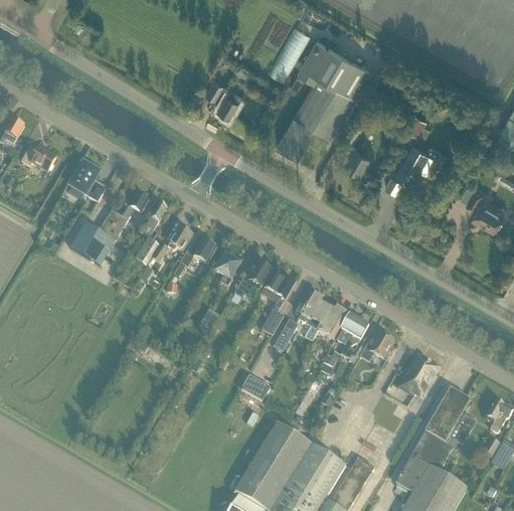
[(292,76),(314,29),(300,22),(277,69),(292,76)]
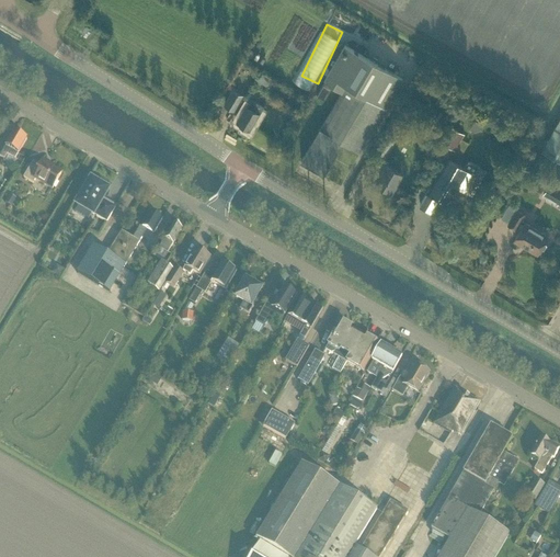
[(340,179),(401,74),(344,40),(322,77),(341,88),(300,156),(340,179)]
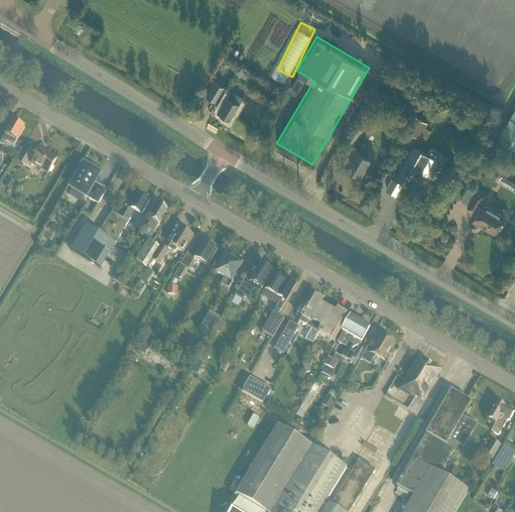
[(194,72),(197,67),(184,60),(181,66),(194,72)]
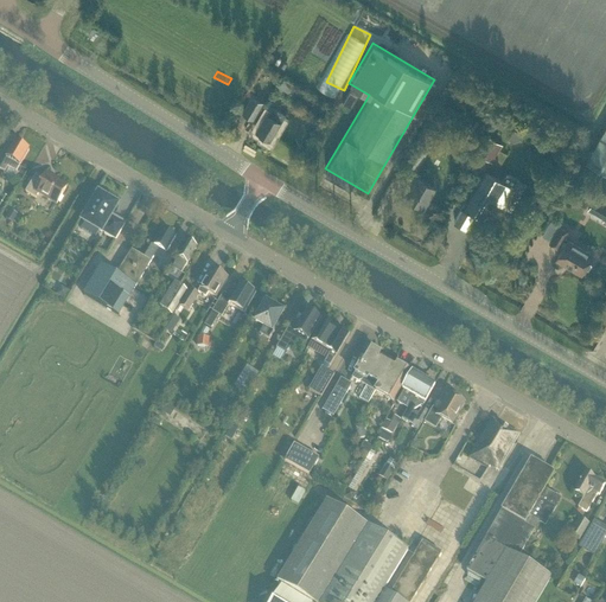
[(199,85),(196,93),(218,103),(222,97),(199,85)]
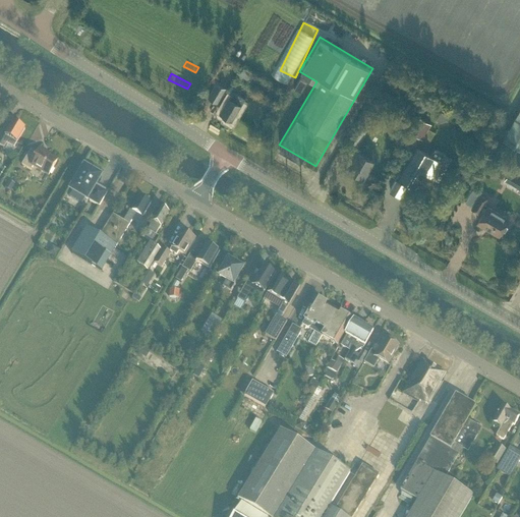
[(305,77),(299,74),(293,83),(300,88),(305,77)]
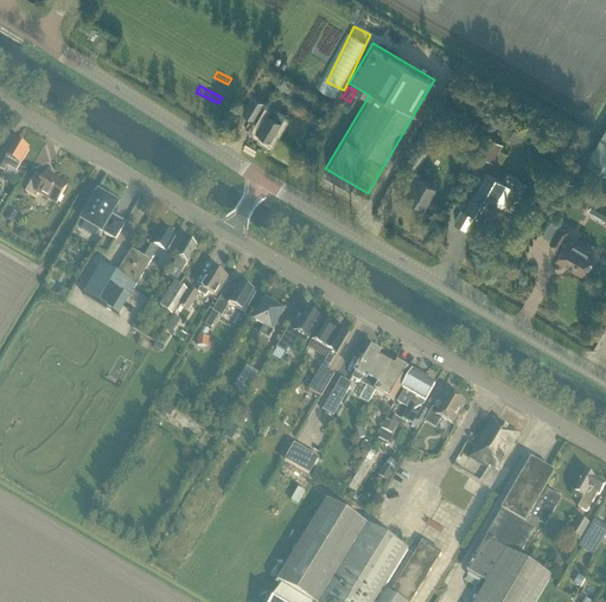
[(241,109),(253,115),(262,97),(252,91),(241,109)]
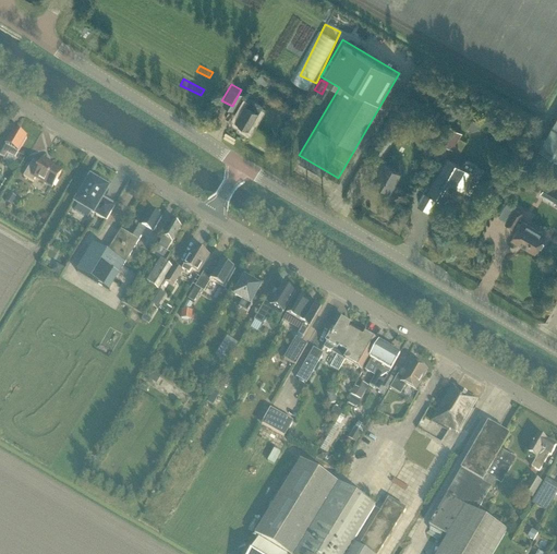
[(234,117),(249,125),(257,108),(262,101),(249,94),(234,117)]
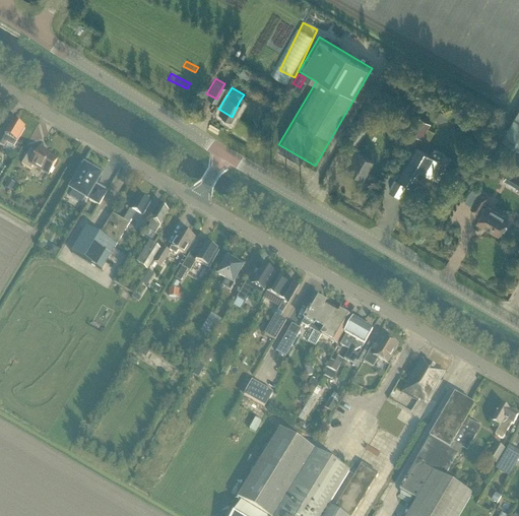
[(417,105),(415,104),(407,100),(403,106),(414,112),(417,105)]
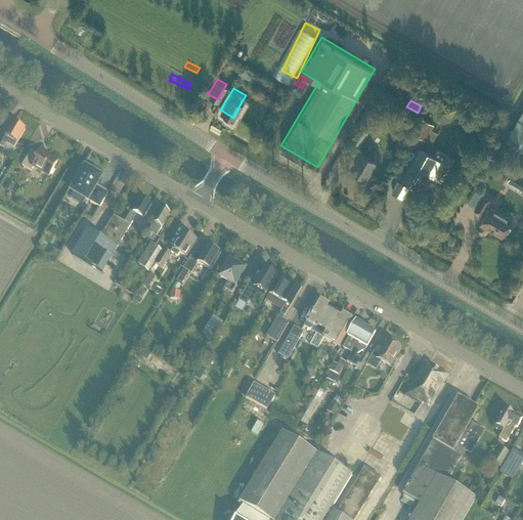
[(522,147),(522,102),(504,136),(522,147)]
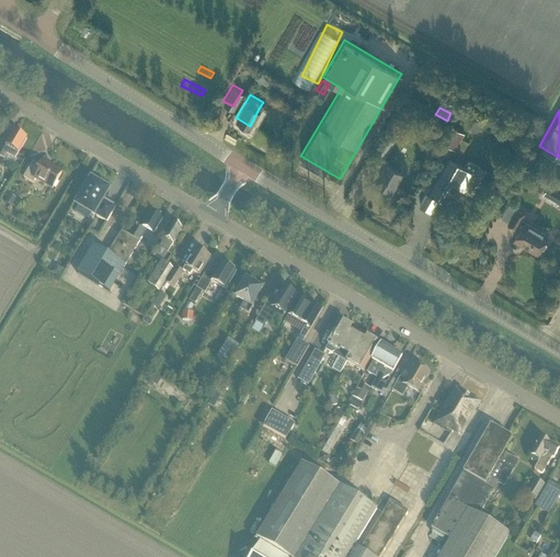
[(475,116),(469,125),(473,127),(480,125),(482,121),(475,116)]
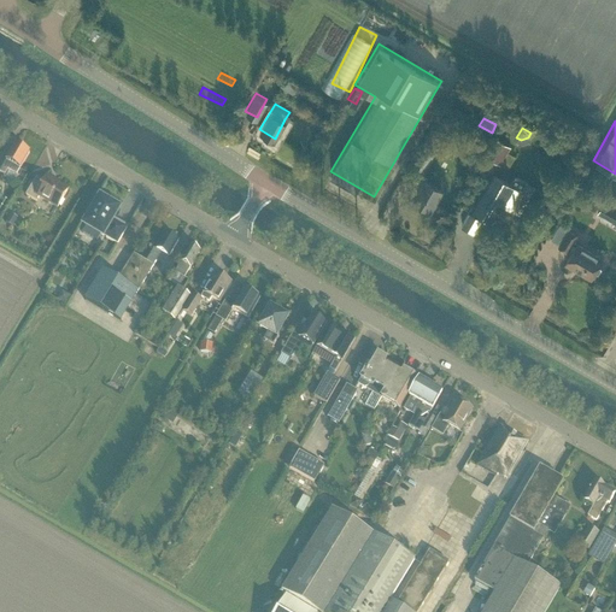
[(510,142),(496,134),(485,152),(499,160),(510,142)]
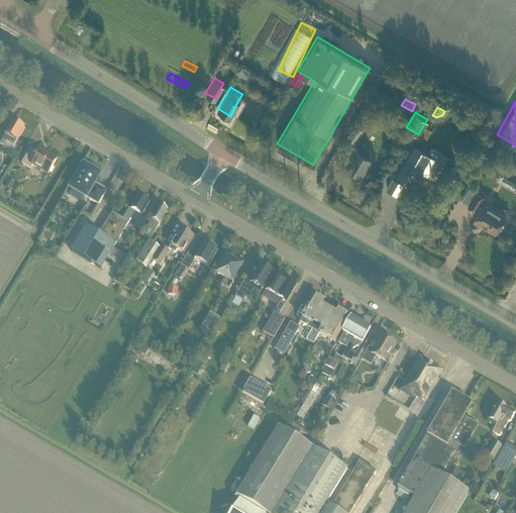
[(13,142),(15,137),(24,124),(13,117),(4,131),(0,138),(0,141),(3,143),(6,138),(13,142)]
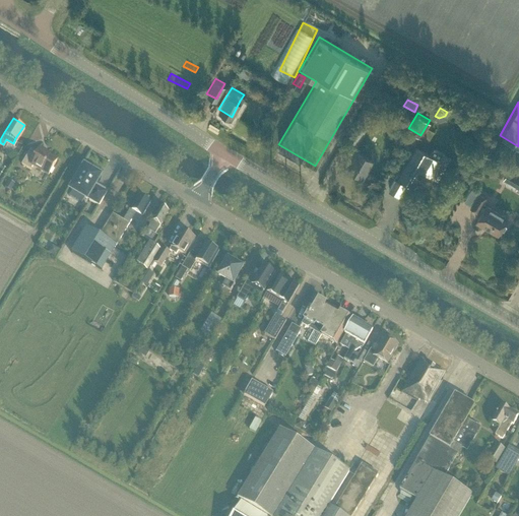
[(366,126),(355,121),(346,135),(357,141),(366,126)]
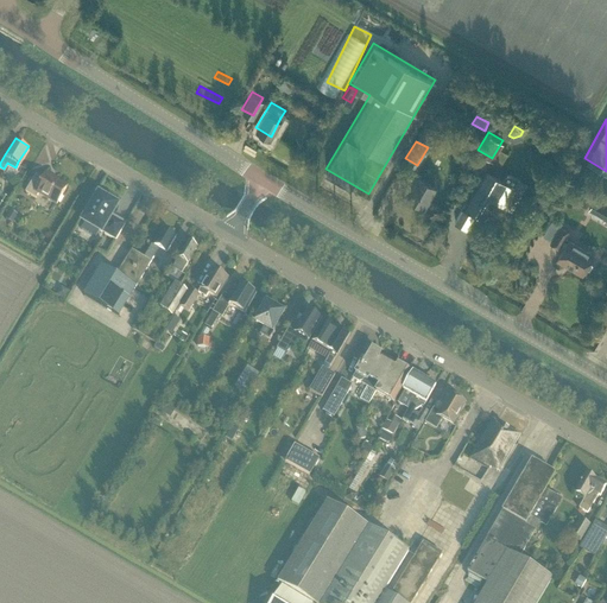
[(463,198),(454,215),(466,222),(473,210),(476,211),(487,192),(511,207),(526,179),(517,175),(512,182),(486,167),(484,172),(467,200),(463,198)]
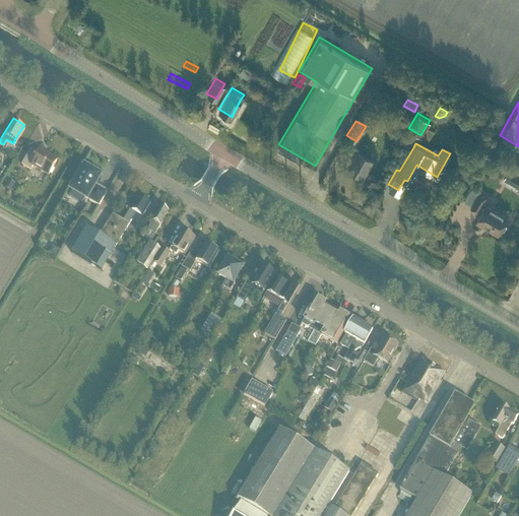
[(31,164),(47,173),(56,156),(45,149),(46,148),(39,144),(37,149),(30,146),(21,162),(30,167),(31,164)]
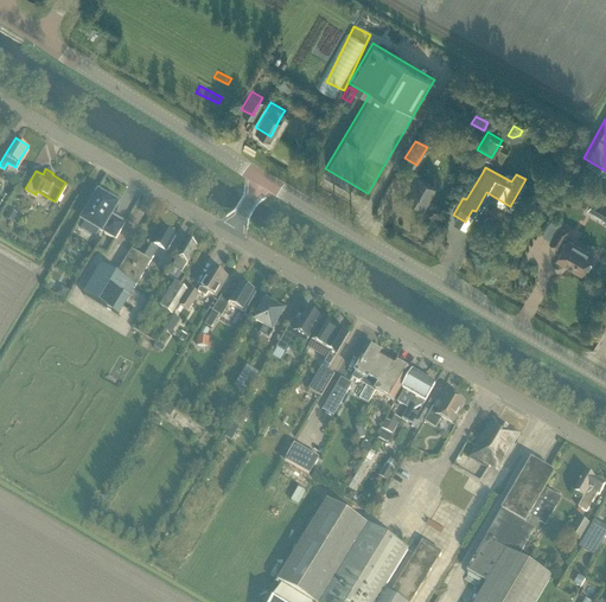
[(422,203),(434,183),(410,168),(406,177),(412,179),(404,191),(422,203)]
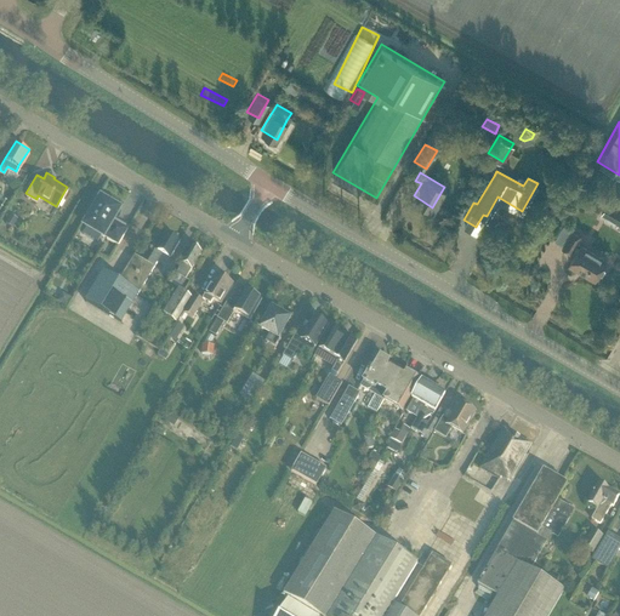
[(112,216),(119,206),(100,194),(84,222),(117,241),(128,224),(112,216)]
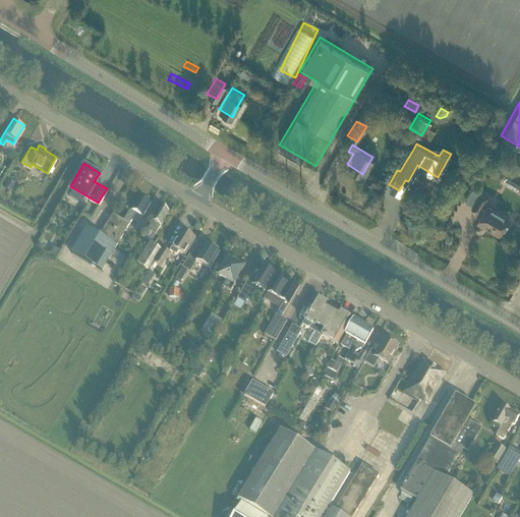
[(508,168),(504,175),(510,179),(515,172),(508,168)]
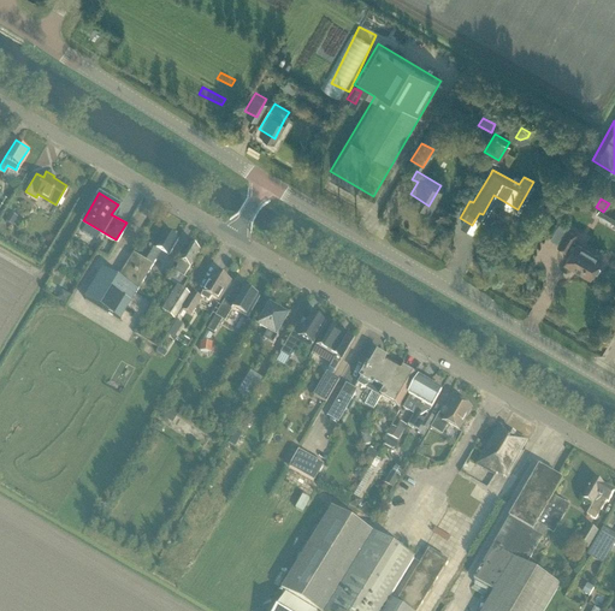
[(17,213),(10,209),(5,218),(12,221),(17,213)]
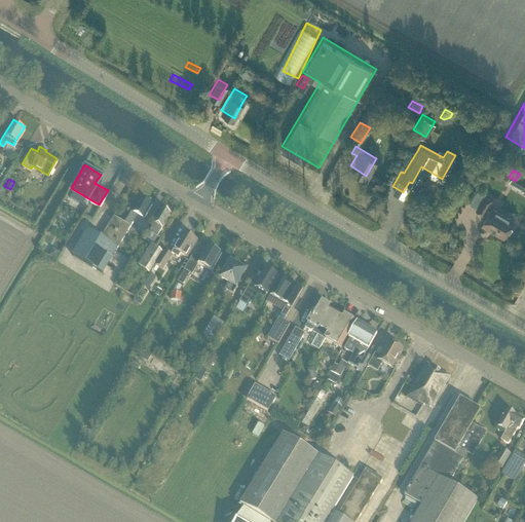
[(502,234),(513,217),(491,203),(489,207),(487,204),(491,197),(483,192),(475,206),(483,211),(484,209),(487,211),(481,222),(502,234)]
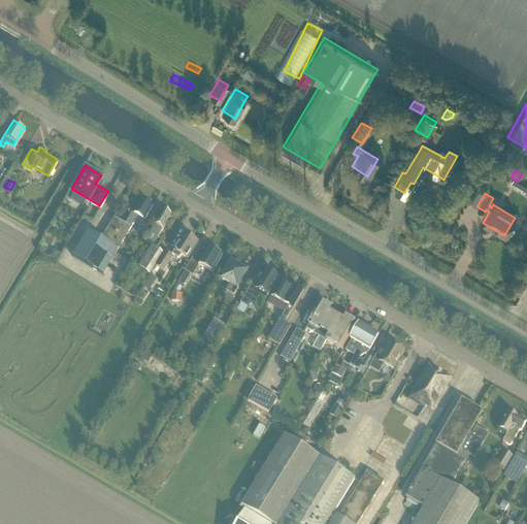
[(72,253),(102,271),(102,270),(99,268),(113,246),(117,248),(137,213),(143,217),(152,202),(151,201),(151,200),(147,198),(145,199),(141,196),(133,209),(131,208),(125,221),(113,215),(100,237),(87,229),(72,253)]
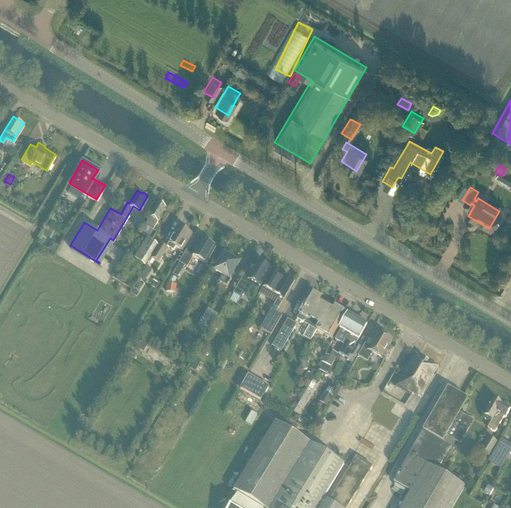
[(152,227),(157,219),(165,205),(157,201),(145,223),(152,227)]
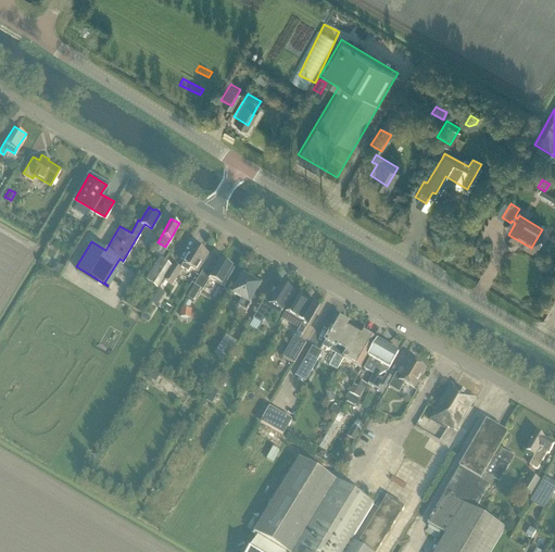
[(190,265),(197,270),(207,251),(193,242),(183,261),(180,264),(188,268),(190,265)]
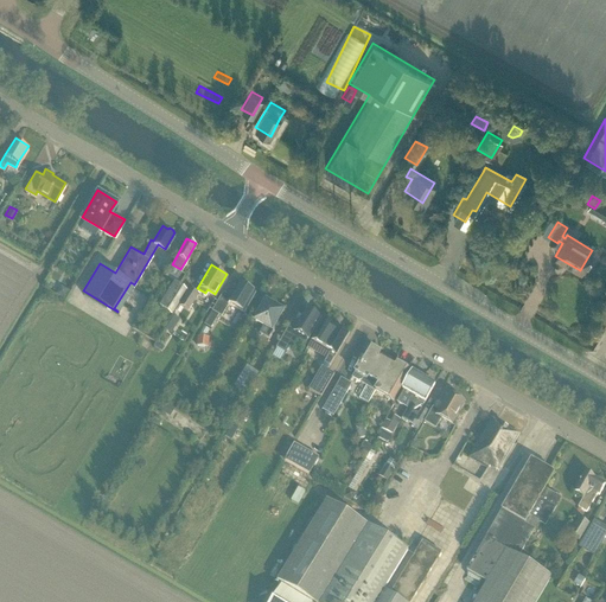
[(173,279),(158,302),(163,306),(171,312),(187,287),(178,281),(173,279)]
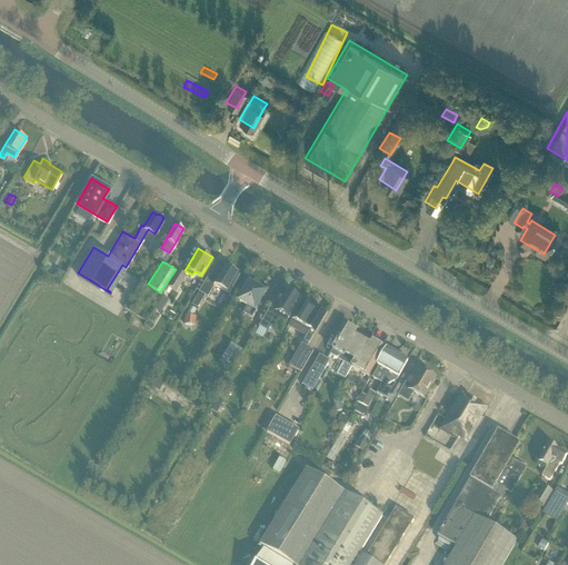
[(213,283),(228,290),(238,273),(223,264),(217,276),(209,271),(191,301),(197,305),(205,291),(207,294),(213,283)]
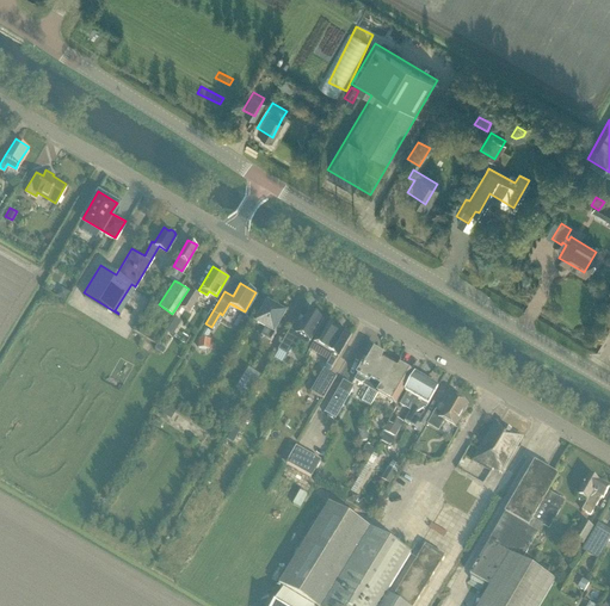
[(65,298),(68,290),(60,285),(55,292),(65,298)]
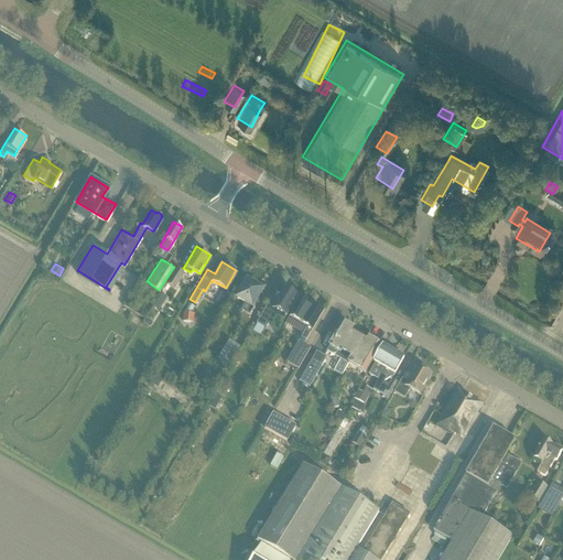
[(184,270),(176,265),(166,281),(174,286),(184,270)]
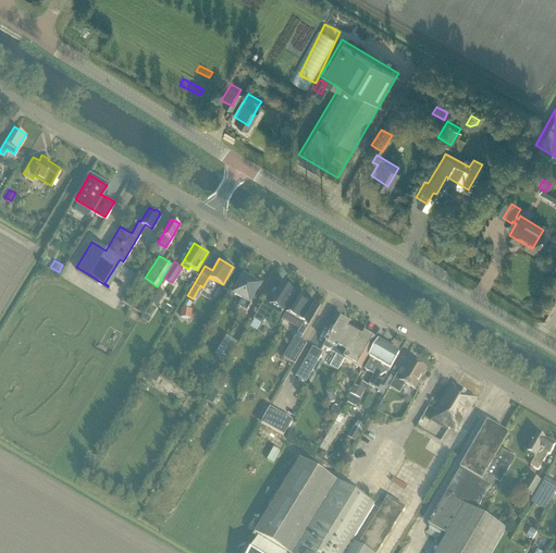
[(260,282),(243,272),(231,292),(241,297),(237,303),(245,308),(260,282)]
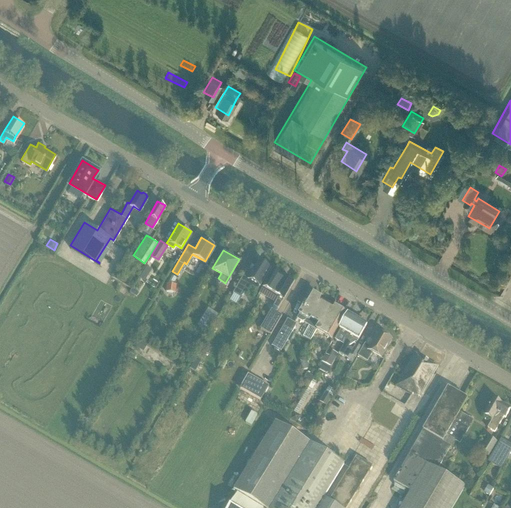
[(246,266),(232,291),(233,291),(239,295),(250,284),(257,288),(259,284),(269,266),(258,259),(252,270),(246,266)]
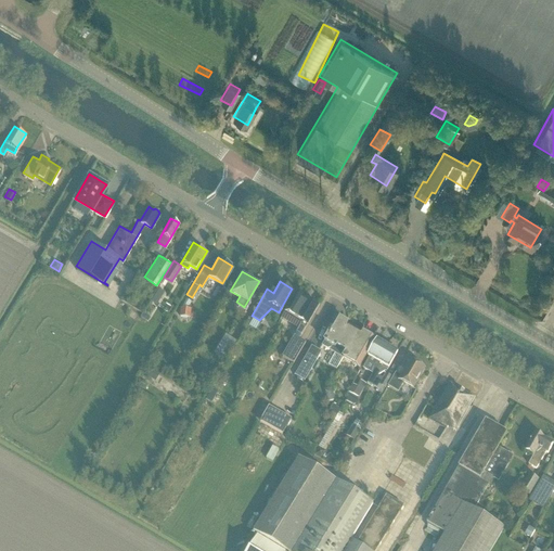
[(158,284),(153,293),(159,296),(164,289),(158,284)]
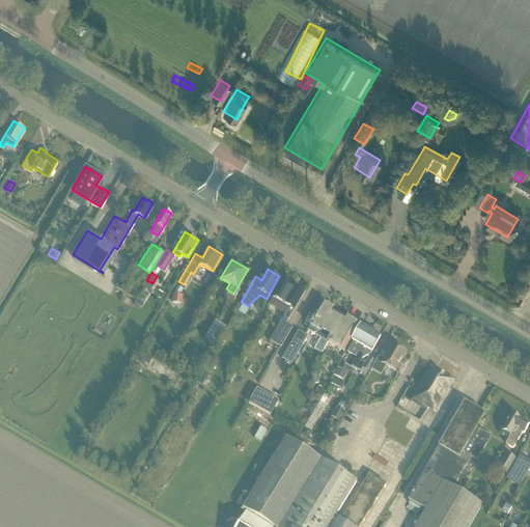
[(290,282),(282,277),(273,296),(288,305),(284,313),(289,316),(304,289),(295,284),(290,282)]
